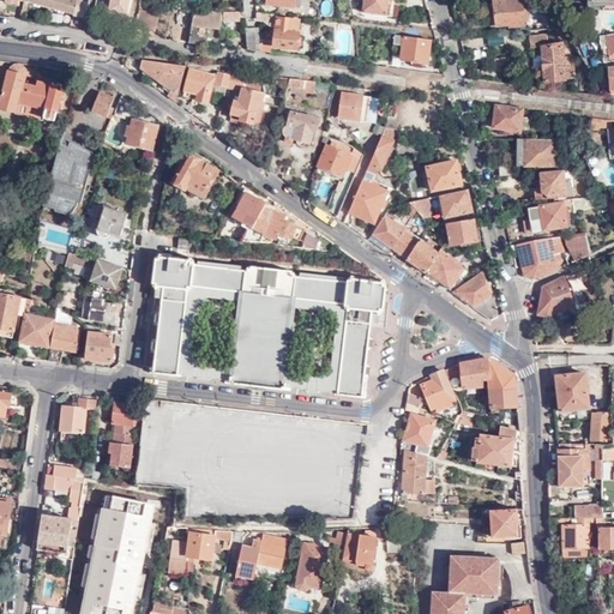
[(65,11),(84,17),(88,1),(85,1),(82,0),(24,0),(24,1),(35,4),(35,5),(40,6),(40,5),(59,10),(59,12),(64,13),(65,11)]
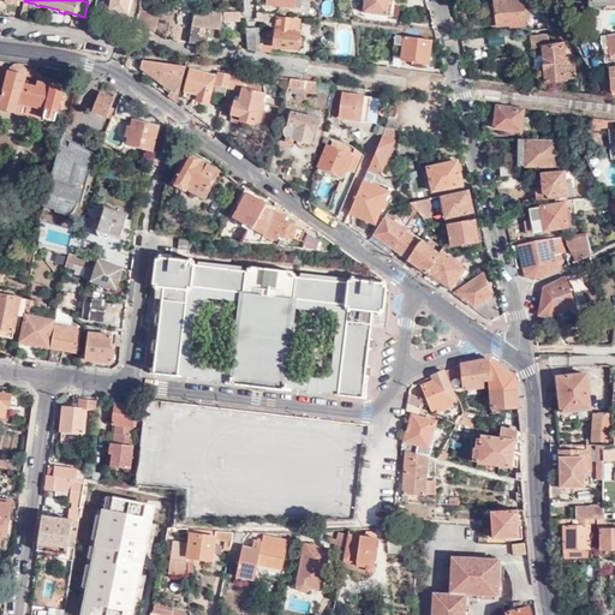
[(394,0),(393,0),(362,0),(362,12),(394,17),(395,6),(407,6),(407,3),(394,0)]
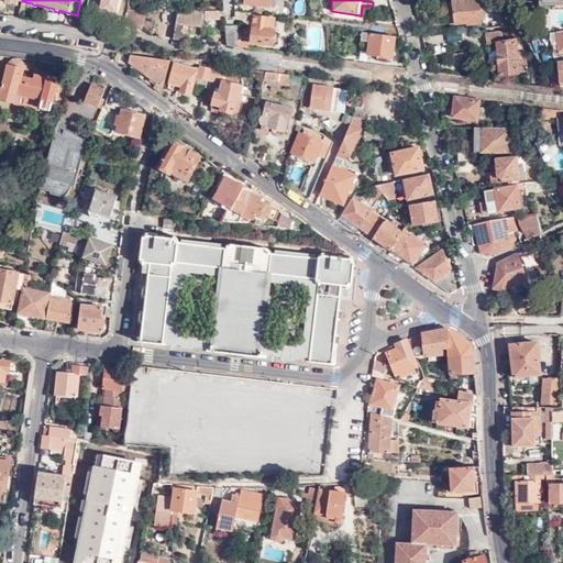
[(478,0),(452,0),(453,3),(449,3),(449,14),(454,14),(455,23),(459,23),(459,26),(472,25),(472,23),(481,22),(478,0)]
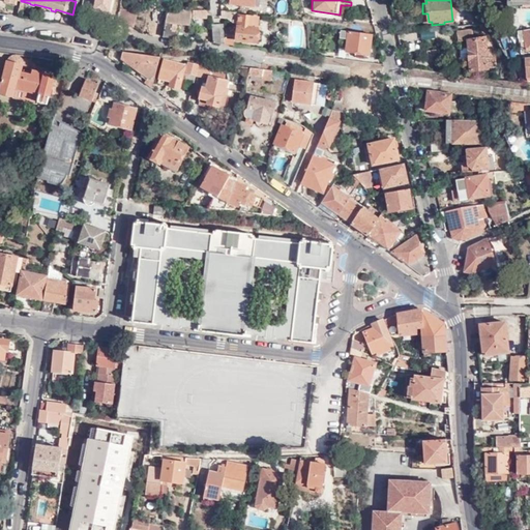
[(91,6),(83,4),(78,25),(87,26),(86,22),(91,6)]
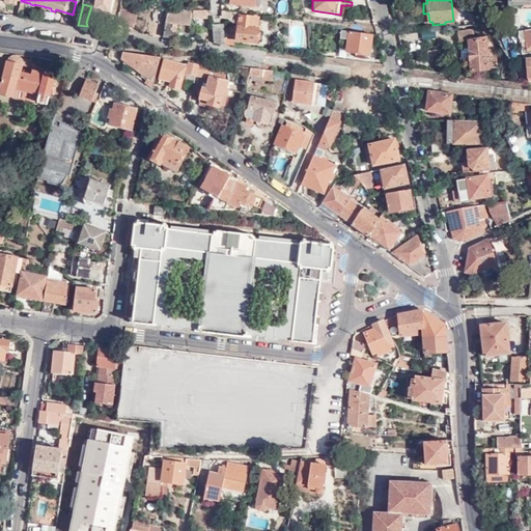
[(118,18),(117,26),(134,28),(137,12),(120,9),(118,18)]
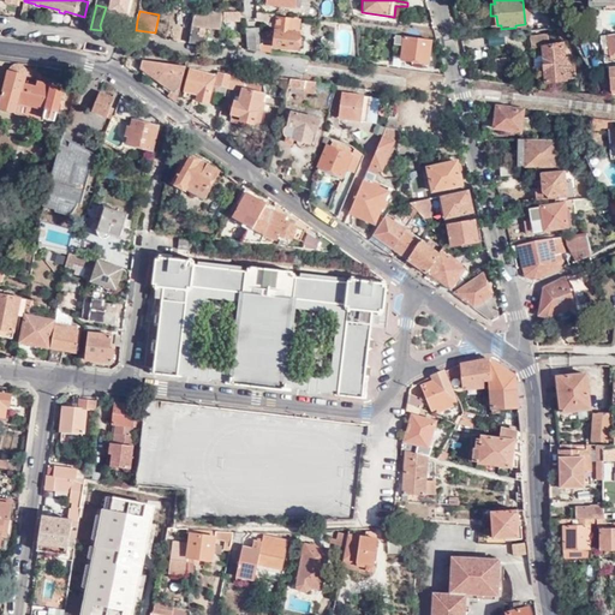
[(264,13),(264,21),(272,22),(270,25),(278,27),(279,18),(279,16),(264,13)]
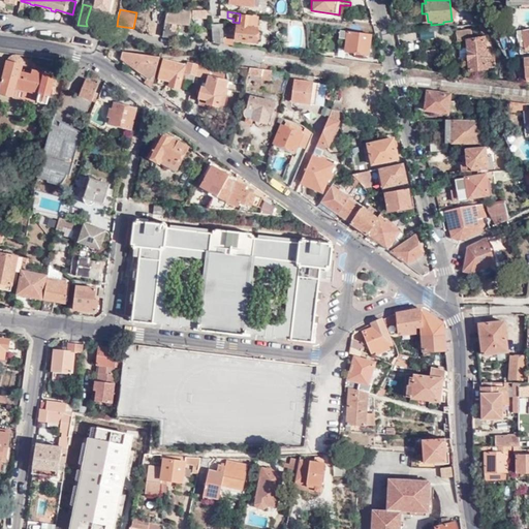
[(166,12),(163,36),(176,38),(176,31),(172,31),(174,23),(180,24),(180,25),(189,26),(190,19),(189,19),(189,16),(181,16),(181,12),(166,12)]
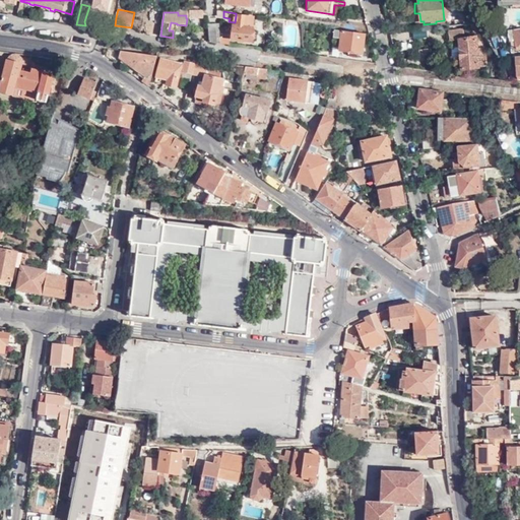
[(236,15),(235,22),(232,39),(252,42),(252,41),(256,40),(257,33),(254,30),(254,28),(248,27),(250,17),(236,15)]
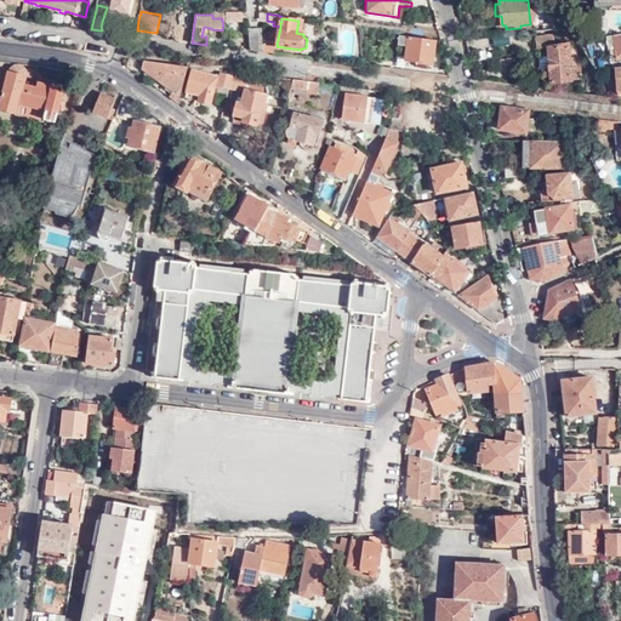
[(249,29),(250,51),(274,53),(274,47),(261,46),(261,28),(249,29)]
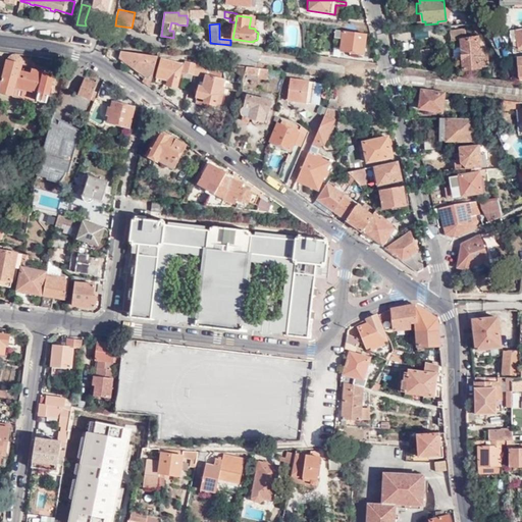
[(514,53),(521,52),(521,29),(511,31),(514,53)]
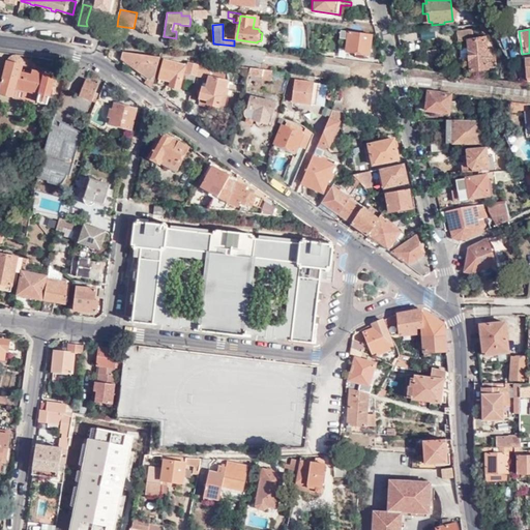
[(470,40),(476,39),(474,30),(460,32),(461,41),(470,40)]
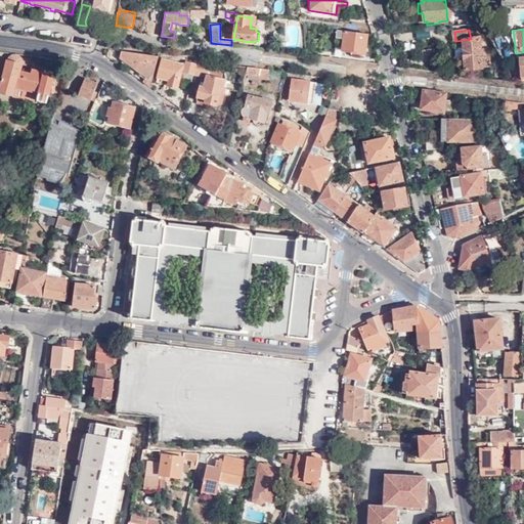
[(367,34),(337,31),(336,37),(341,38),(340,47),(343,47),(343,50),(355,52),(355,55),(364,56),(367,34)]
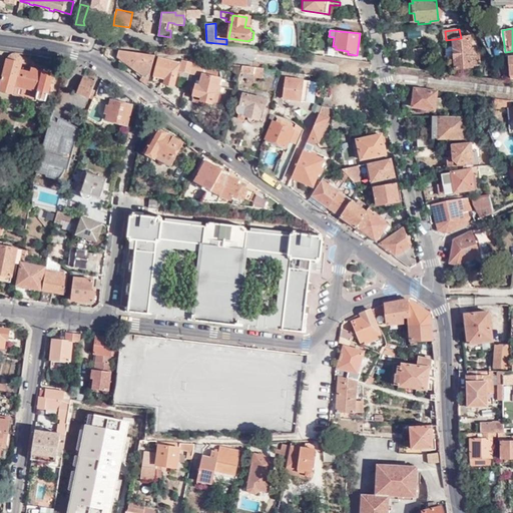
[(471,38),(461,38),(455,39),(458,69),(482,66),(480,56),(473,57),(471,38)]
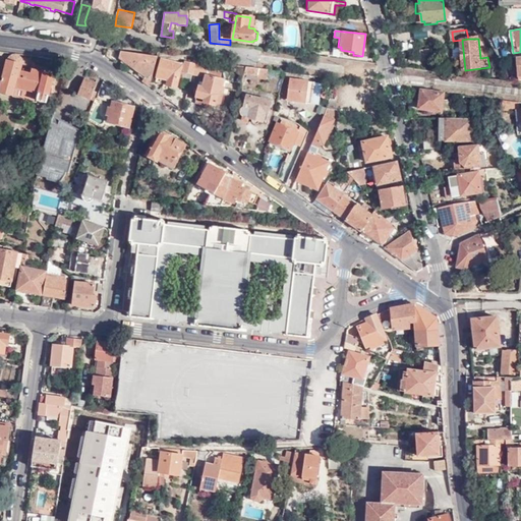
[(157,54),(120,49),(119,58),(149,78),(142,81),(150,85),(157,54)]
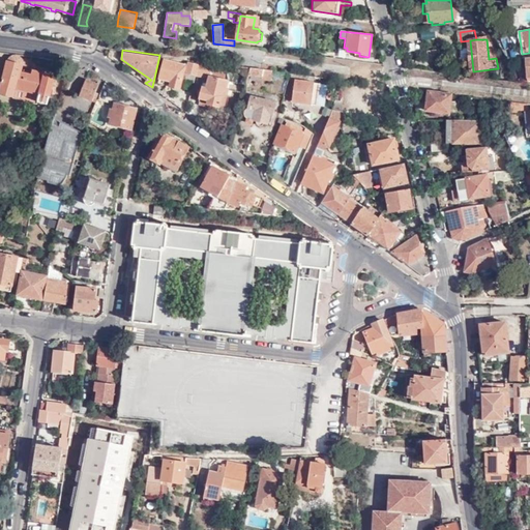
[(437,50),(427,50),(427,60),(438,60),(437,50)]
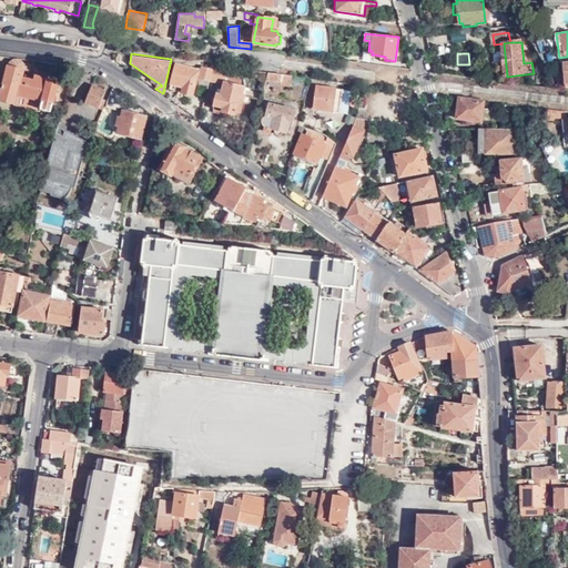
[(59,82),(57,80),(34,74),(33,77),(31,75),(30,79),(21,77),(23,68),(22,68),(22,64),(19,61),(14,59),(11,61),(8,63),(0,94),(16,100),(18,92),(43,98),(41,107),(52,109),(59,82)]
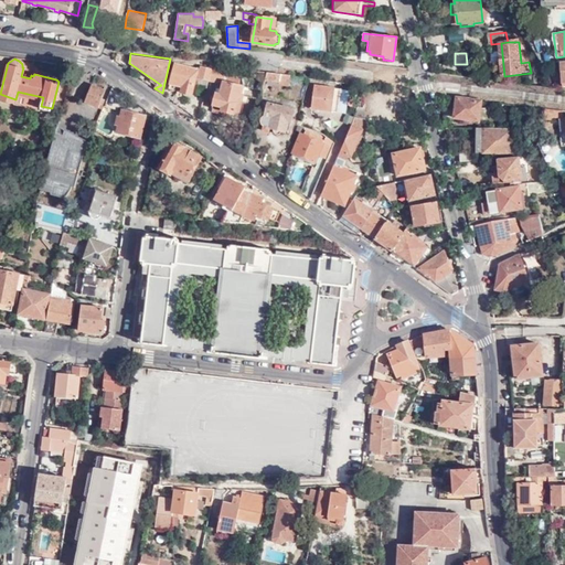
[(196,75),(208,78),(209,77),(211,67),(201,65),(200,70),(174,63),(169,87),(192,94),(196,75)]
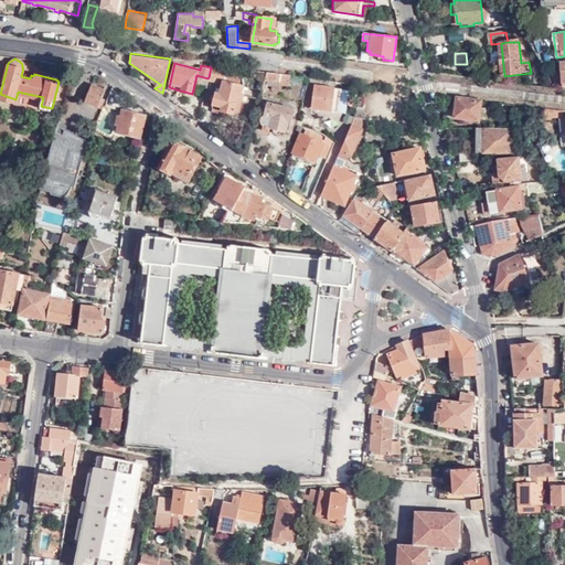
[(222,68),(211,65),(211,67),(209,77),(220,81),(222,68)]
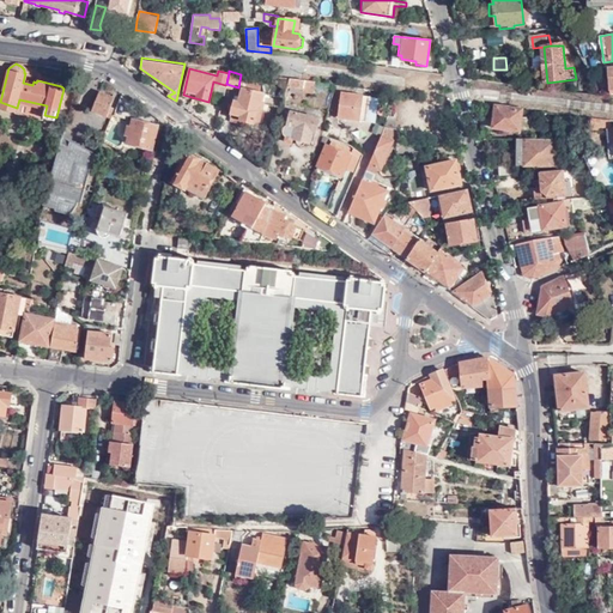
[(314,82),(289,78),(287,85),(314,87),(314,82)]
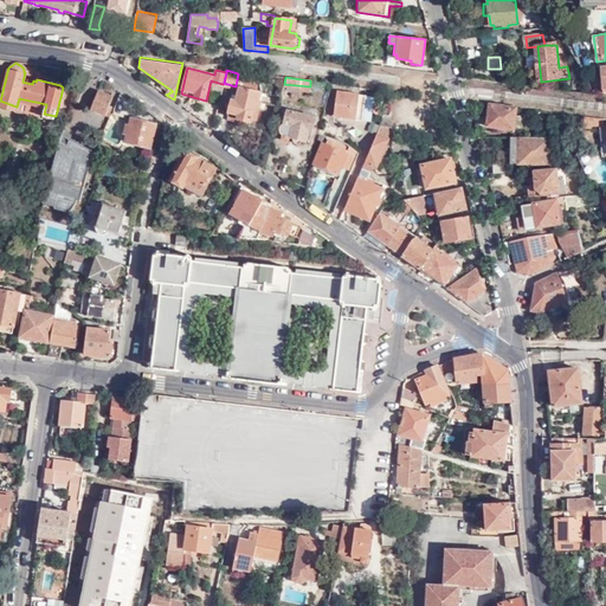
[(226,121),(249,126),(255,101),(258,102),(260,91),(256,90),(258,83),(242,79),(238,98),(232,98),(226,121)]
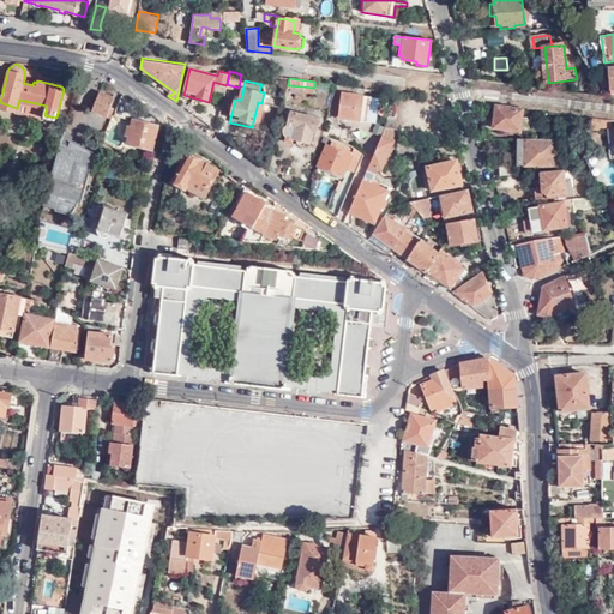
[(110,104),(114,97),(98,91),(91,109),(106,116),(107,112),(110,113),(114,106),(110,104)]
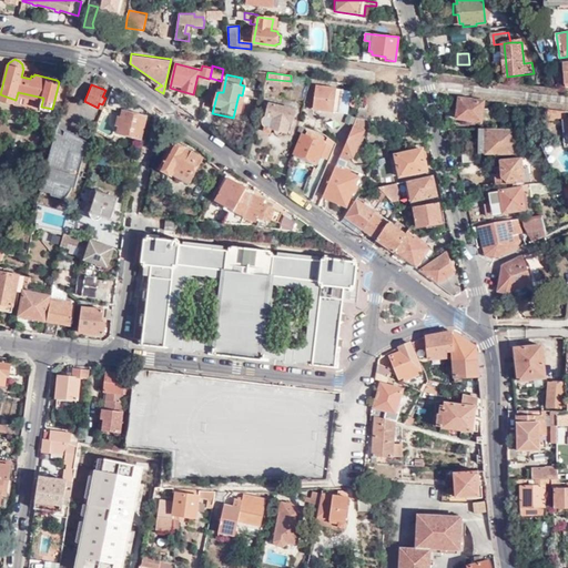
[(340,112),(343,89),(336,88),(316,84),(313,109),(340,112)]
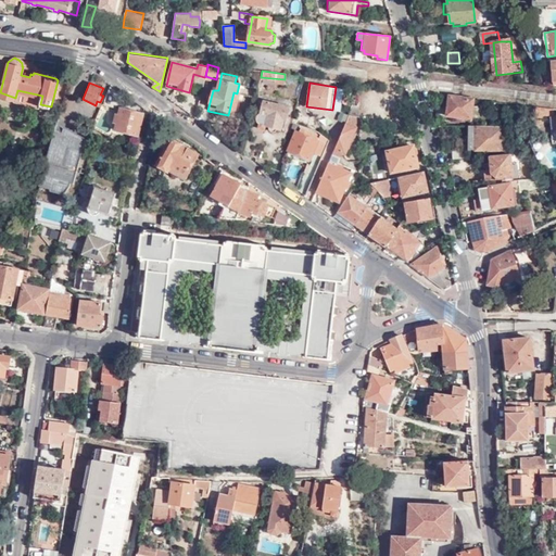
[(474,99),(449,96),(446,115),(471,118),(474,99)]
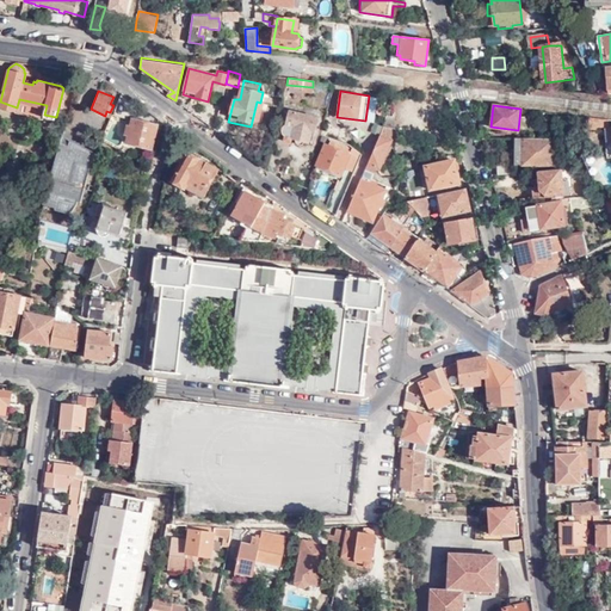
[(312,141),(319,118),(290,110),(285,123),(283,124),(282,128),(283,131),(285,135),(284,140),(290,142),(291,137),(296,140),(296,141),(297,143),(300,144),(302,143),(303,141),(308,143),(308,140),(312,141)]
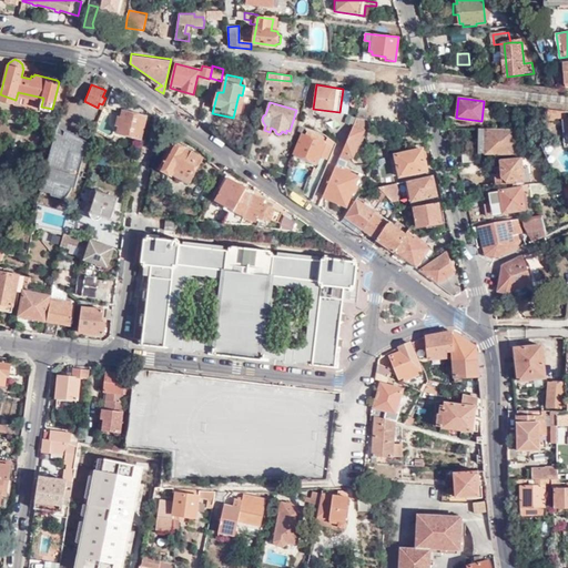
[(367,120),(367,108),(361,107),(341,154),(347,158),(348,155),(353,156),(363,131),(363,120),(367,120)]
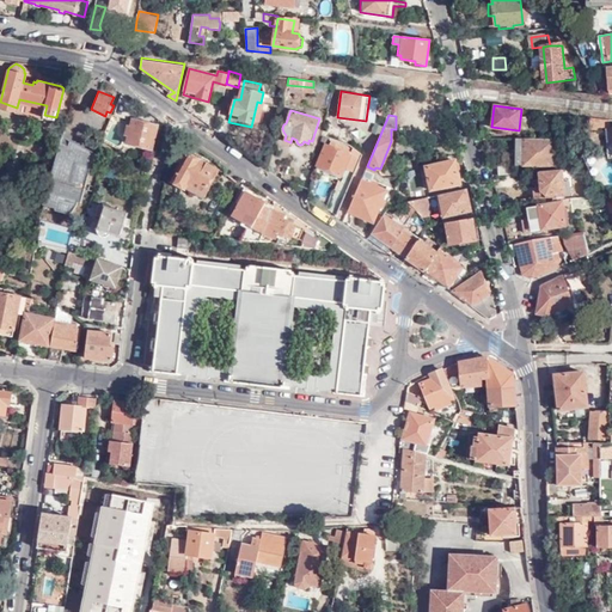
[(610,120),(589,117),(588,128),(609,130),(610,120)]
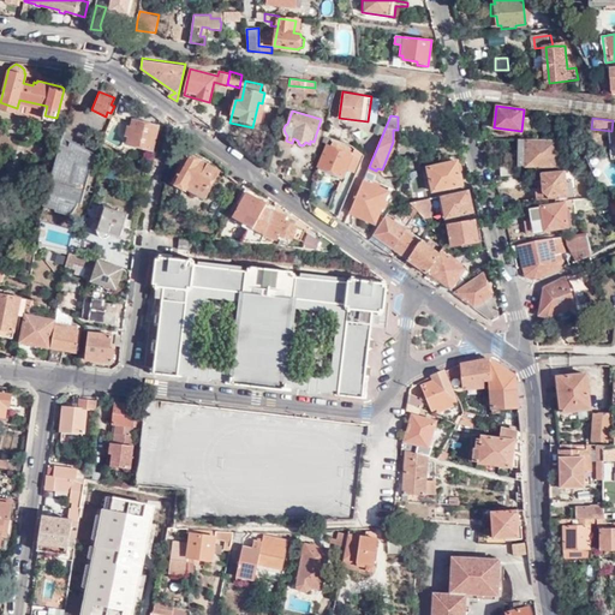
[(127,143),(153,148),(157,125),(132,120),(127,143)]
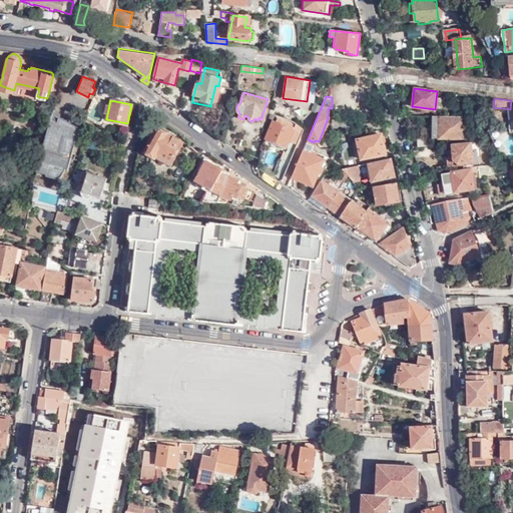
[(81,127),(55,110),(54,110),(35,166),(60,176),(65,169),(67,169),(81,127)]
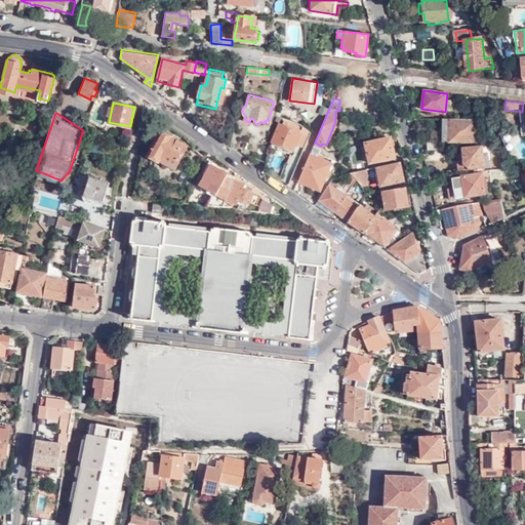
[(279,122),(270,146),(279,150),(278,152),(291,157),(296,145),(303,147),(307,135),(287,126),(289,120),(284,118),(282,123),(279,122)]
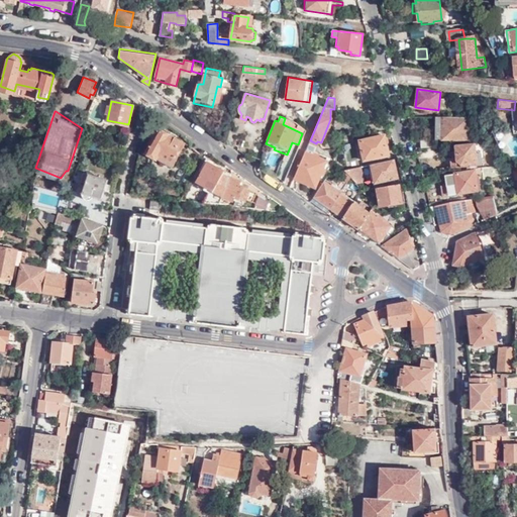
[(469,117),(436,116),(435,138),(468,140),(468,137),(472,137),(472,129),(468,129),(469,117)]
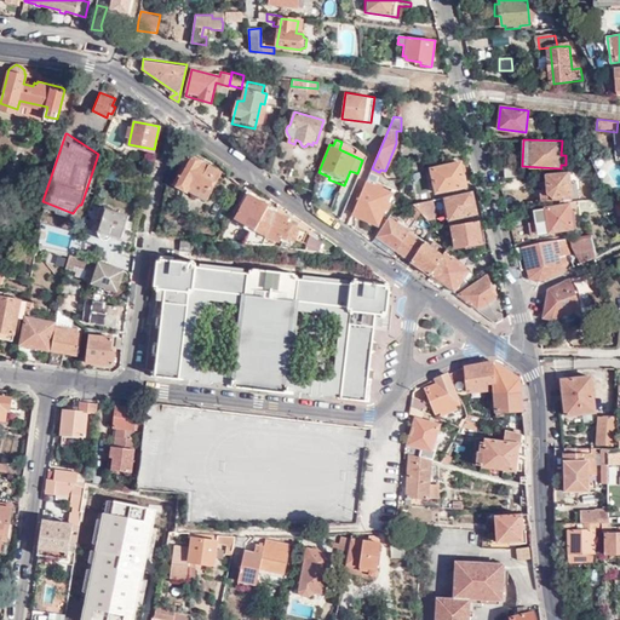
[(176,183),(190,189),(190,191),(193,195),(197,197),(204,196),(206,197),(220,172),(211,166),(213,162),(206,160),(205,162),(189,154),(188,155),(184,153),(182,158),(183,158),(179,165),(184,167),(176,183)]
